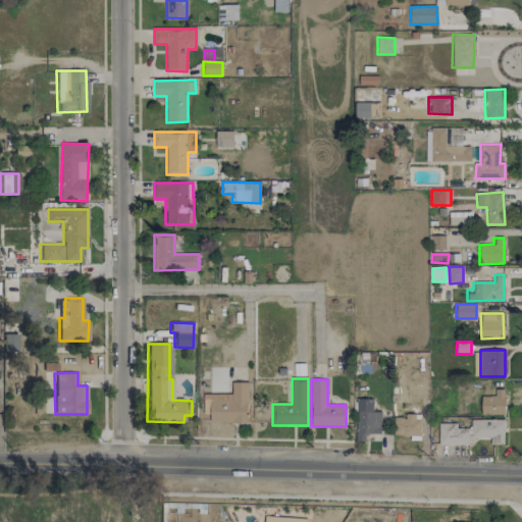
[(248,382),(232,382),(231,394),(211,394),(210,422),(248,423),(248,382)]
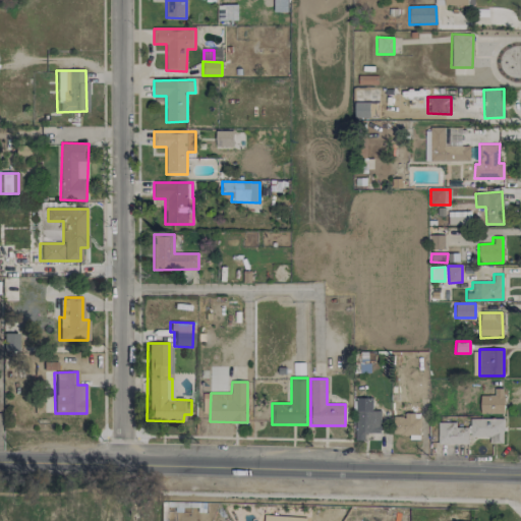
[(504,413),(504,389),(494,389),(494,396),(479,396),(479,413),(504,413)]
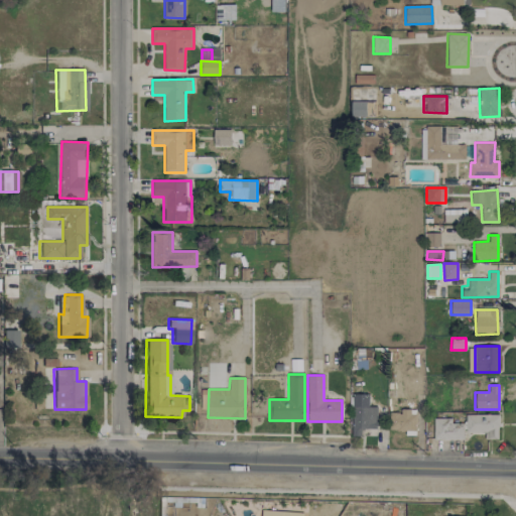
[(369,406),(369,394),(353,394),(351,435),(363,436),(363,428),(376,429),(377,407),(369,406)]
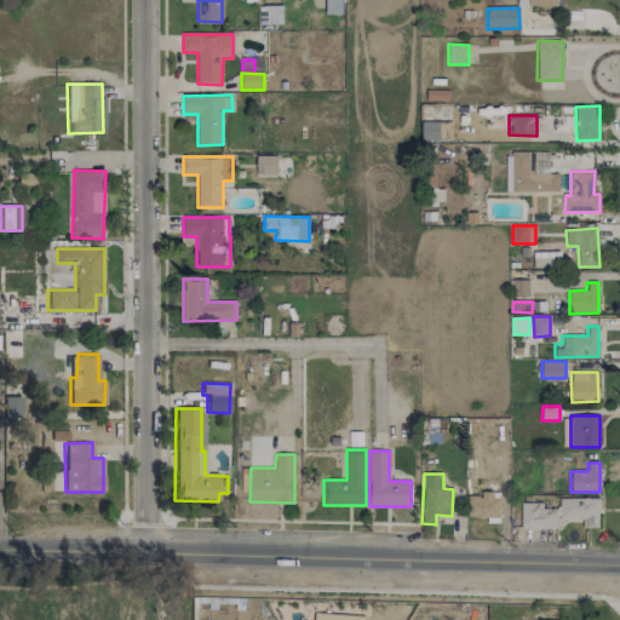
[(482,493),(481,497),(469,495),(468,516),(499,517),(500,494),(482,493)]
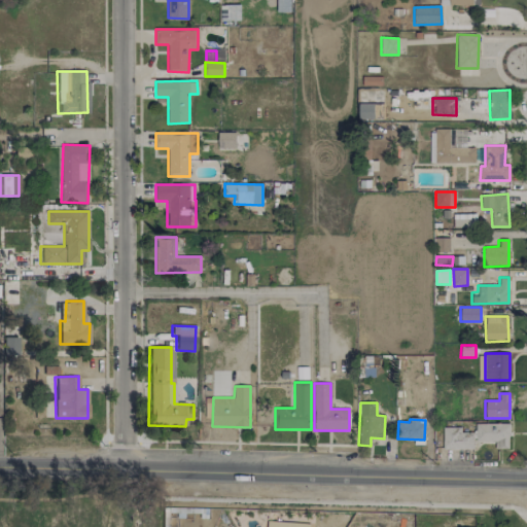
[(508,423),(476,424),(476,442),(495,442),(495,449),(508,449),(508,423)]
